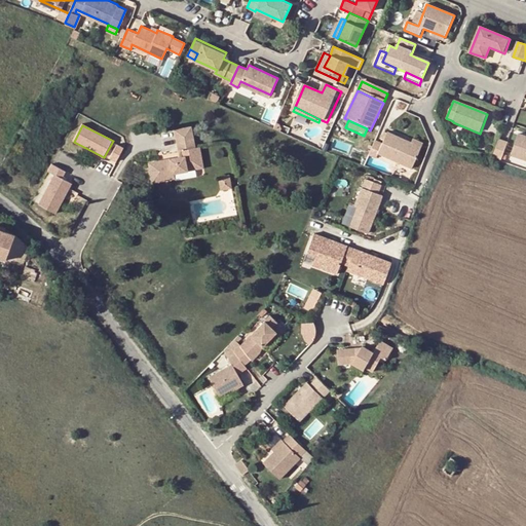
[(184,158),(147,165),(152,185),(174,180),(173,176),(196,171),(192,150),(194,149),(190,128),(174,133),(179,153),(183,152),(184,158)]
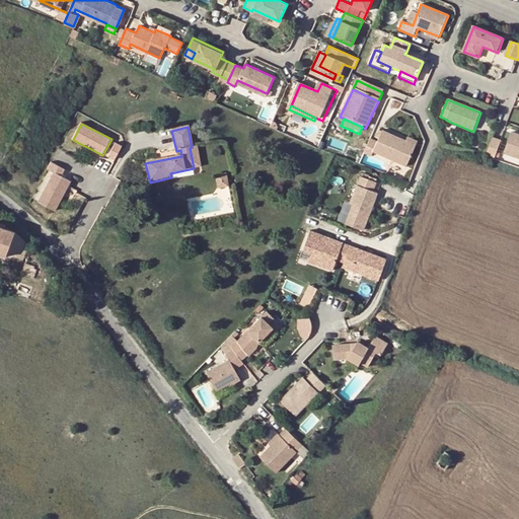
[(373,153),(405,168),(415,147),(404,143),(381,133),(376,144),(369,142),(363,155),(371,158),(373,153)]
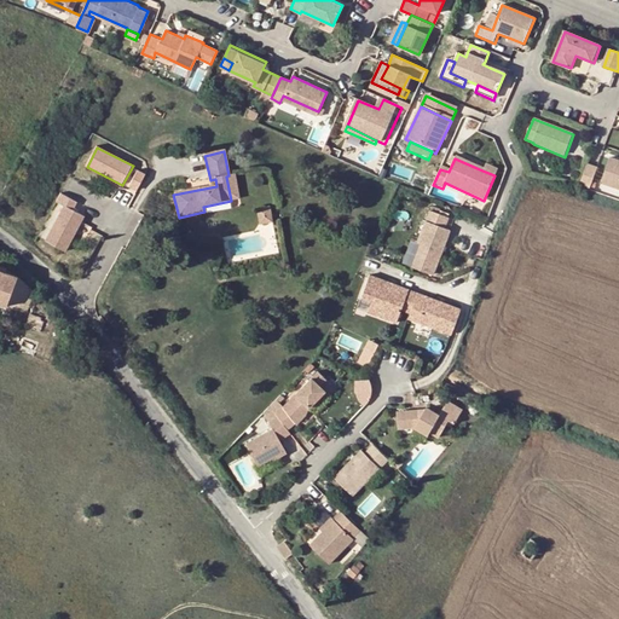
[(618,189),(618,161),(611,158),(601,183),(618,189)]
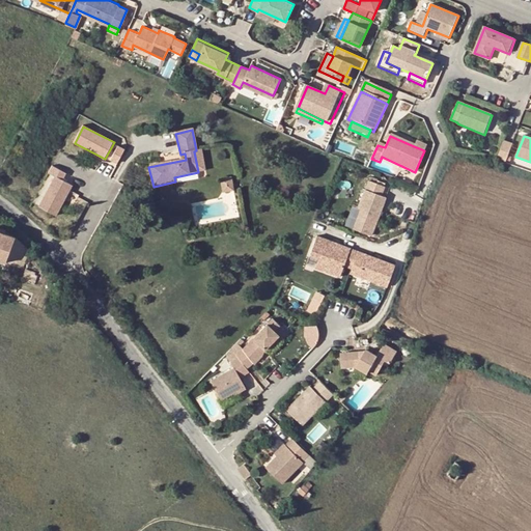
[(508,161),(514,144),(506,141),(500,158),(508,161)]
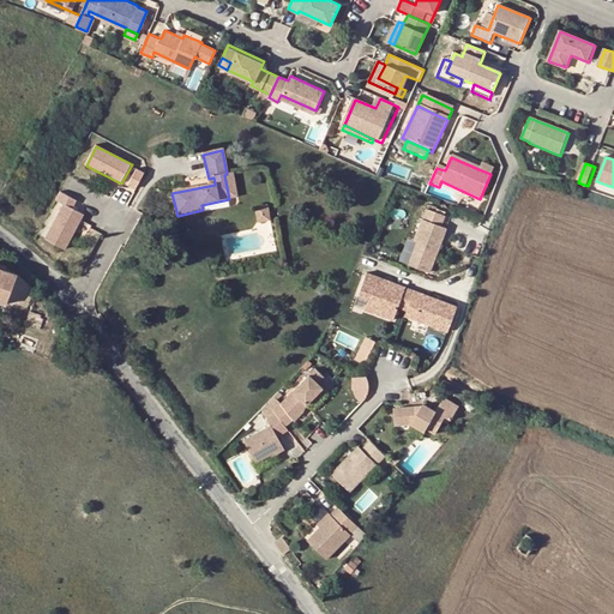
[(479,169),(491,174),(493,170),(481,164),(479,169)]
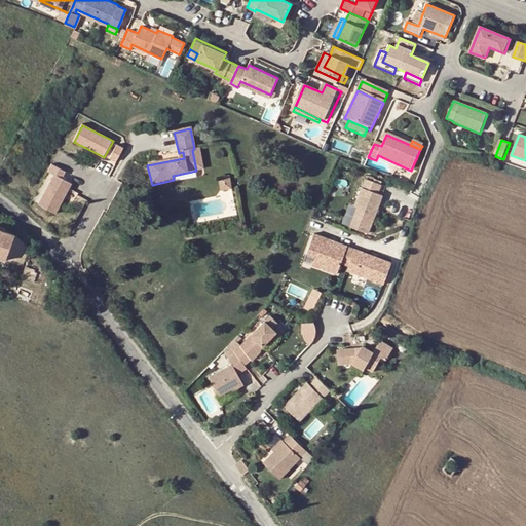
[(124,149),(117,145),(110,158),(117,162),(124,149)]
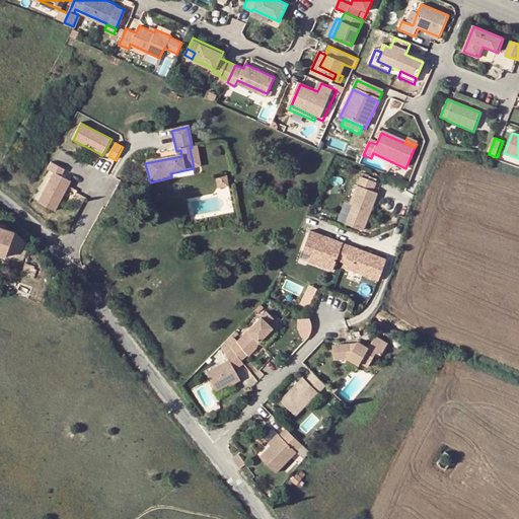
[(192,147),(190,148),(194,168),(201,167),(197,146),(192,147)]
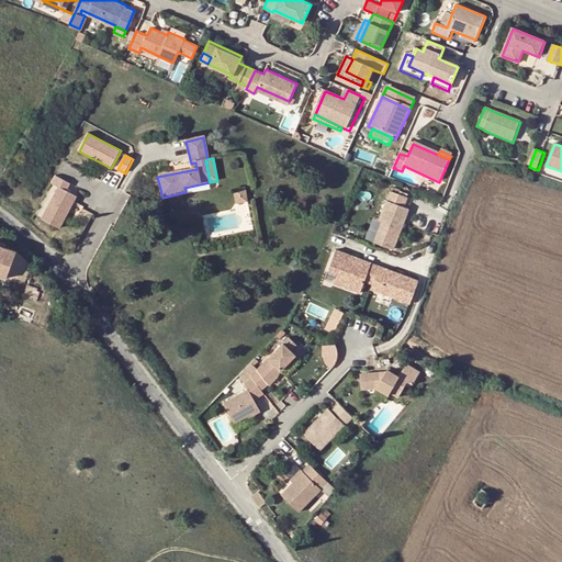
[(71,184),(56,177),(53,184),(59,188),(43,221),(62,229),(78,198),(67,192),(71,184)]
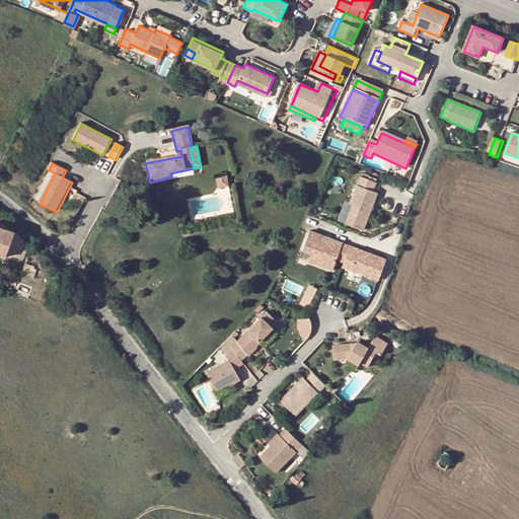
[(228,184),(226,172),(216,174),(218,187),(222,187),(228,184)]
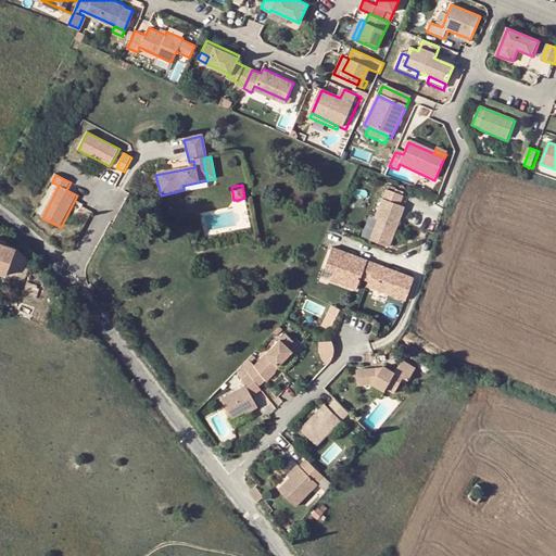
[(381,223),(373,247),(386,251),(400,211),(395,209),(399,200),(382,193),(379,203),(373,219),(381,223)]
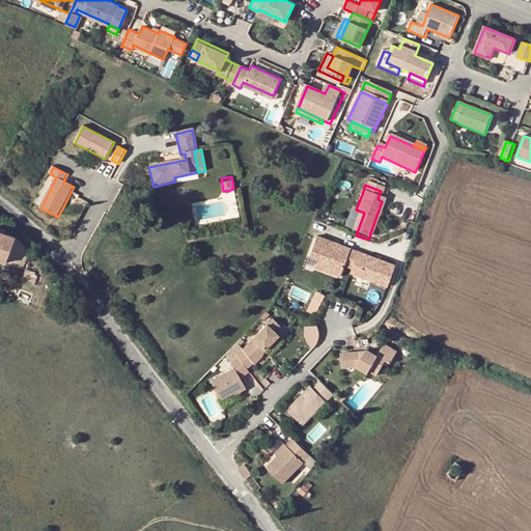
[(356,235),(364,213),(356,210),(347,232),(356,235)]
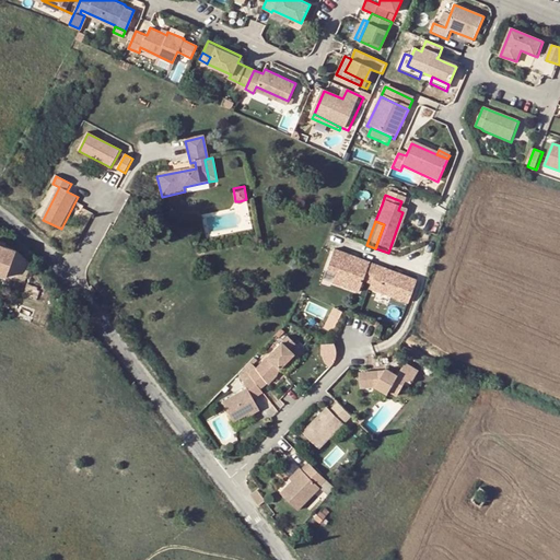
[(0,244),(0,273),(23,282),(31,263),(16,251),(0,244)]
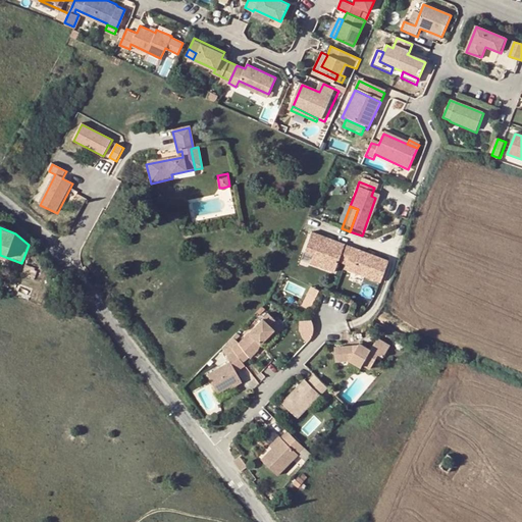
[(386,265),(309,237),(302,256),(311,260),(321,263),(318,272),(331,277),(335,266),(344,268),(352,271),(350,276),(378,286),(386,265)]
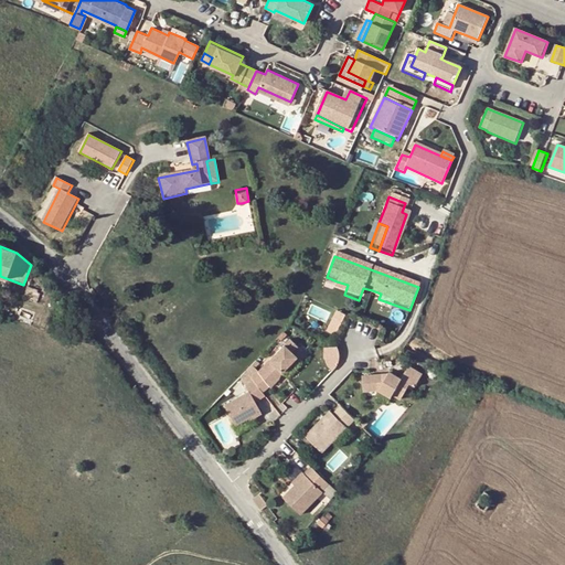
[(348,285),(337,281),(333,290),(344,295),(348,285)]
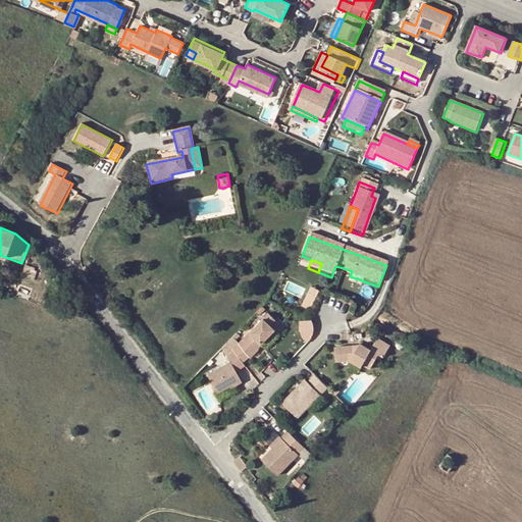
[(37,271),(22,266),(19,273),(35,279),(37,271)]
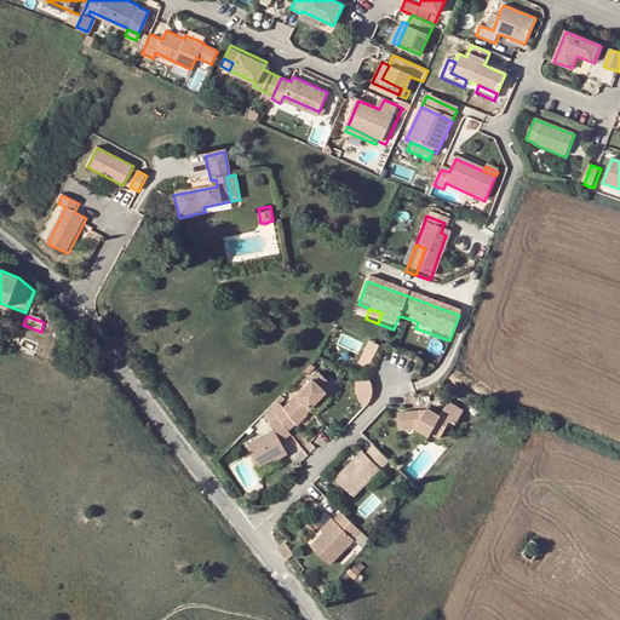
[(368,338),(359,361),(368,365),(378,343),(368,338)]
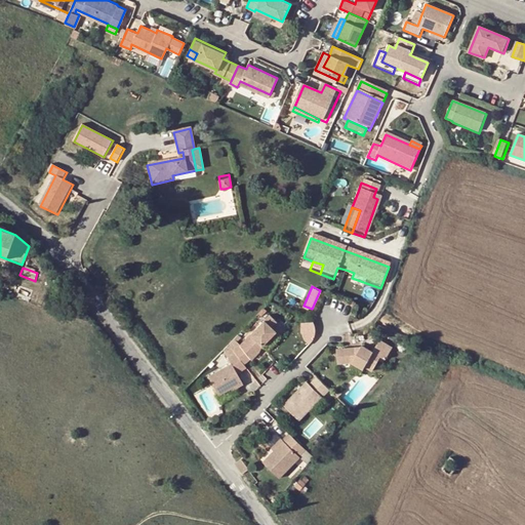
[(247,371),(244,368),(252,362),(253,363),(264,356),(266,352),(279,341),(275,336),(282,331),(275,323),(243,350),(238,345),(235,341),(221,355),(224,357),(234,369),(213,387),(227,402),(236,394),(238,397),(248,389),(240,377),(247,371)]
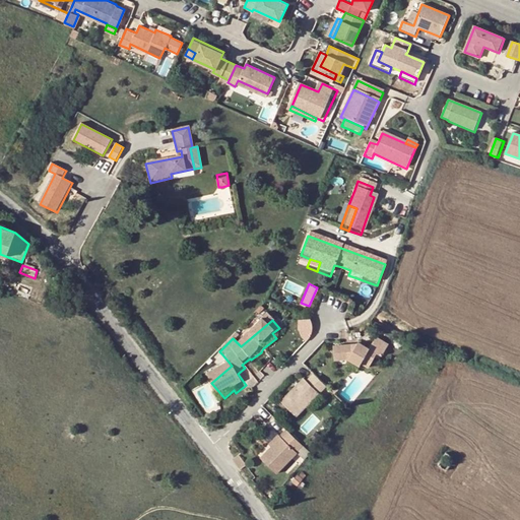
[(310,320),(299,322),(299,330),(301,337),(307,342),(310,339),(312,337),(313,334),(313,332),(313,329),(313,327),(312,324),(311,322),(310,320)]
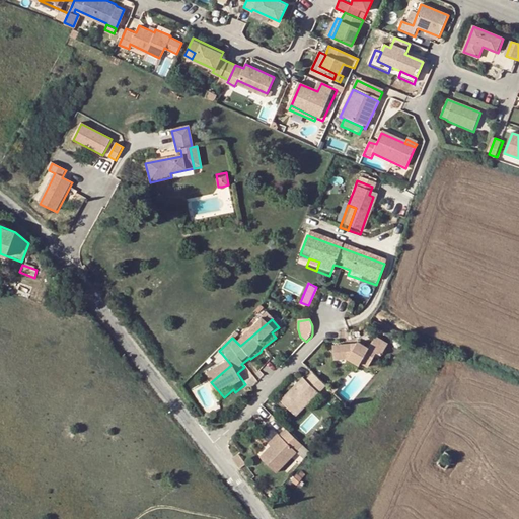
[(371,350),(360,345),(334,348),(335,361),(349,360),(361,366),(363,364),(370,367),(377,354),(382,356),(388,344),(377,338),(371,350)]
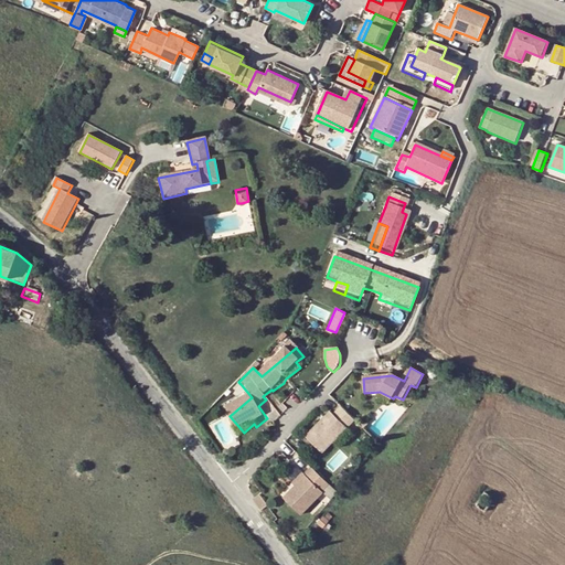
[(307,439),(323,456),(355,423),(341,409),(334,417),(331,414),(307,439)]
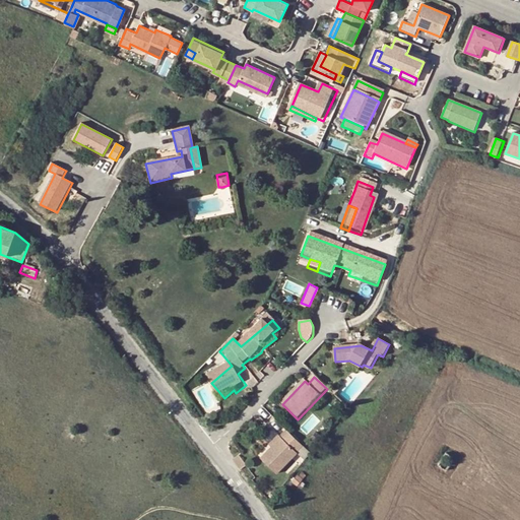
[(281,441),(272,451),(263,461),(279,477),(299,456),(297,455),(303,448),(288,434),(281,441)]
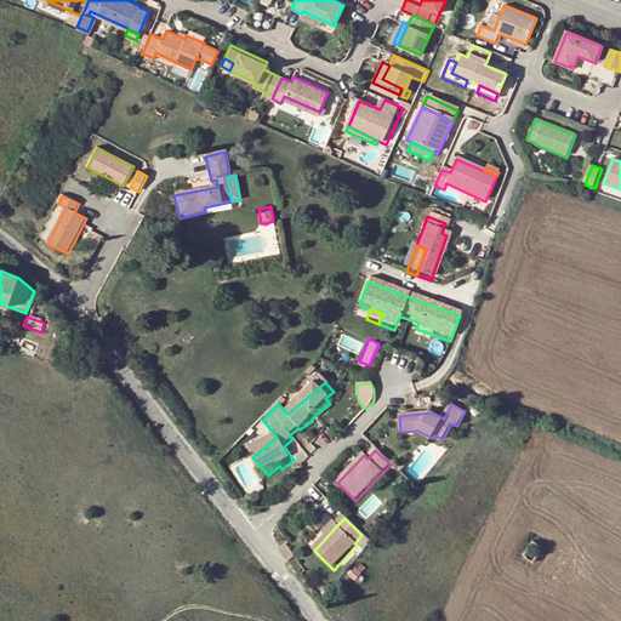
[(332,524),(323,535),(325,539),(336,527),(332,524)]
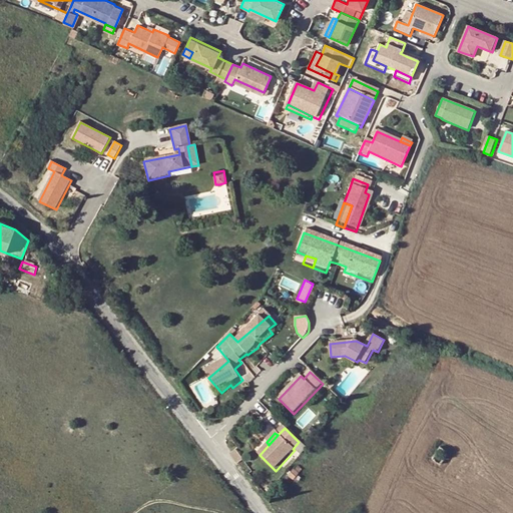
[(431,459),(439,464),(447,453),(440,448),(431,459)]
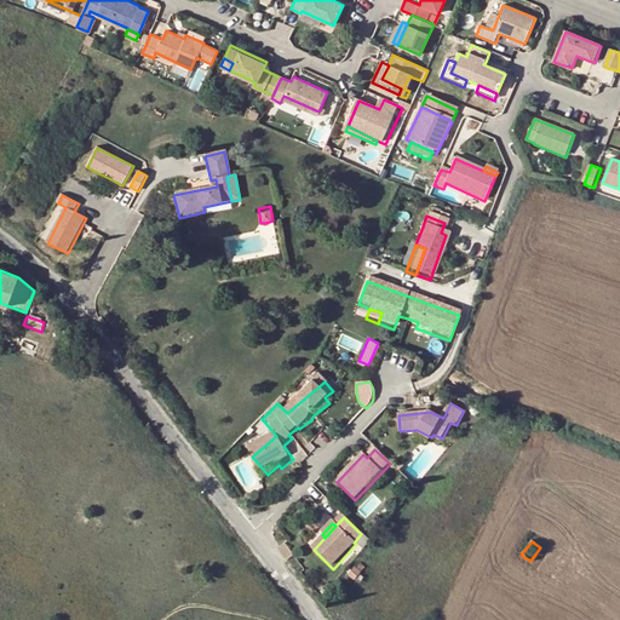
[(277,549),(287,561),(294,555),(285,543),(277,549)]
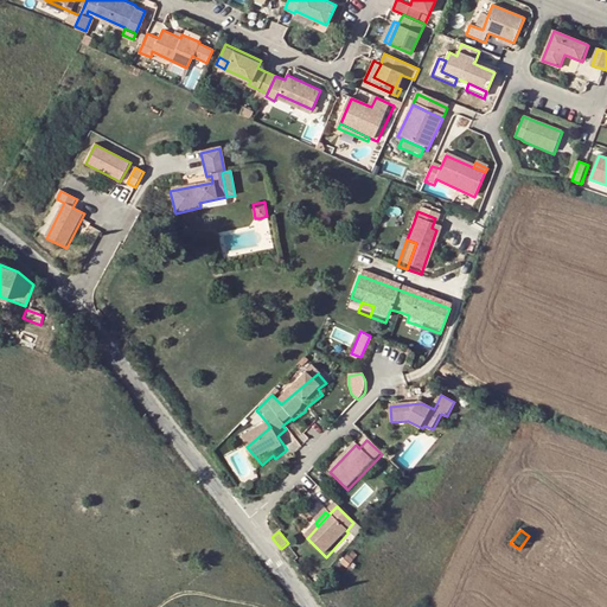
[(342,562),(347,566),(352,560),(346,556),(342,562)]
